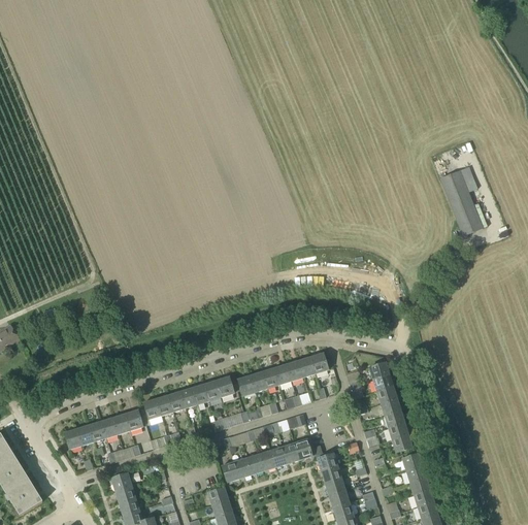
[(439,177),(460,227),(463,235),(483,227),(468,191),(477,188),(469,166),(439,177)]
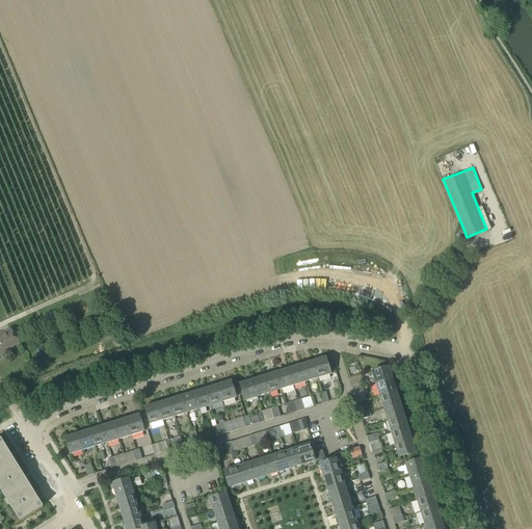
[(55,310),(44,313),(46,322),(50,321),(51,324),(58,322),(55,310)]
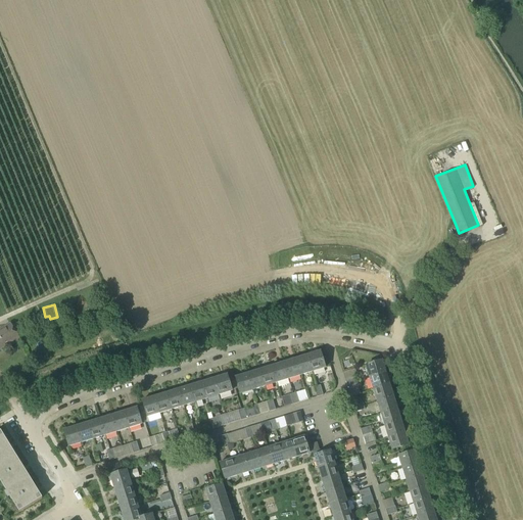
[(19,337),(9,321),(0,326),(0,345),(5,343),(6,344),(19,337)]
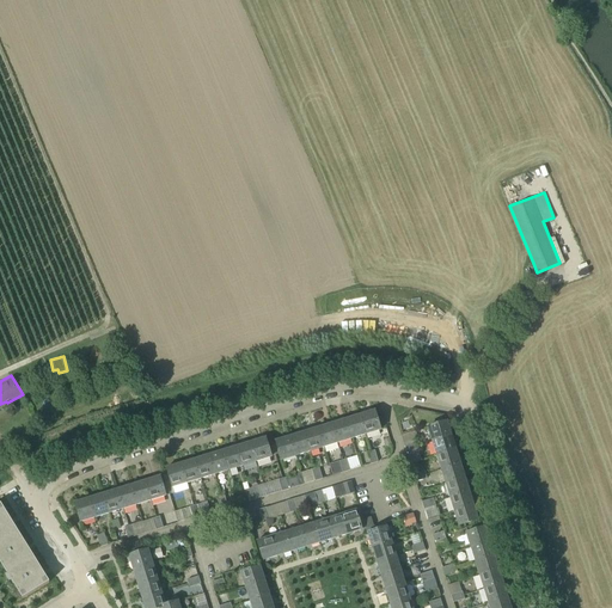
[(356,412),(362,433),(380,427),(374,407),(356,412)]
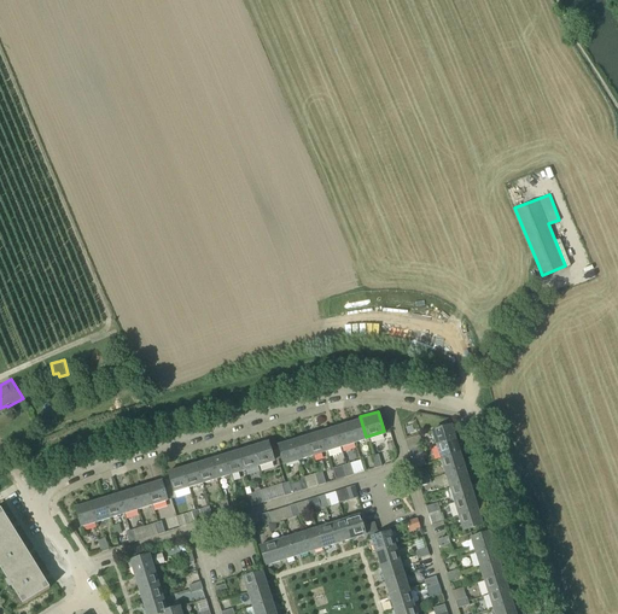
[(348,420),(354,440),(366,437),(360,416),(348,420)]
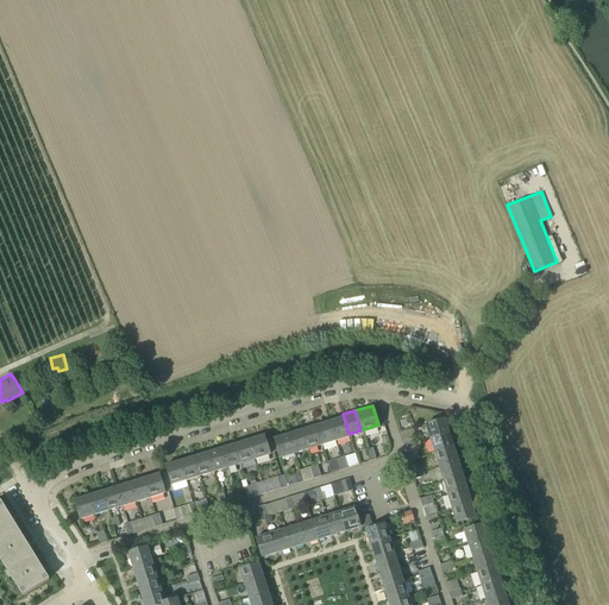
[(349,434),(343,414),(330,417),(336,438),(349,434)]
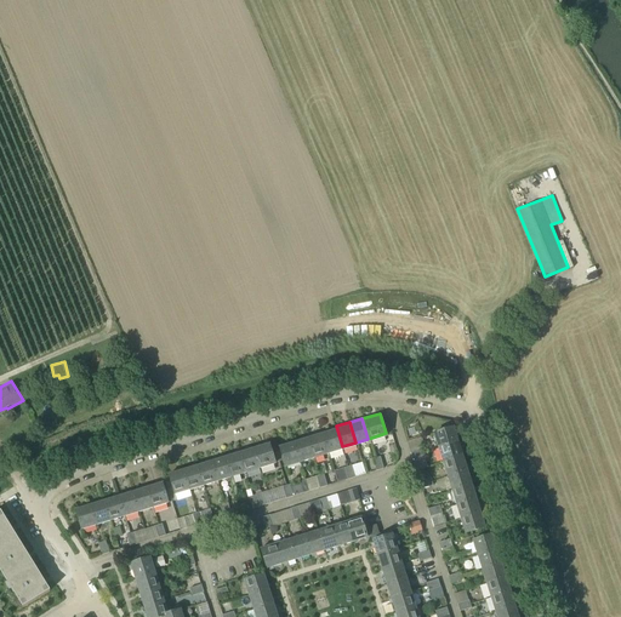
[(433,430),(438,445),(459,439),(454,424),(433,430)]
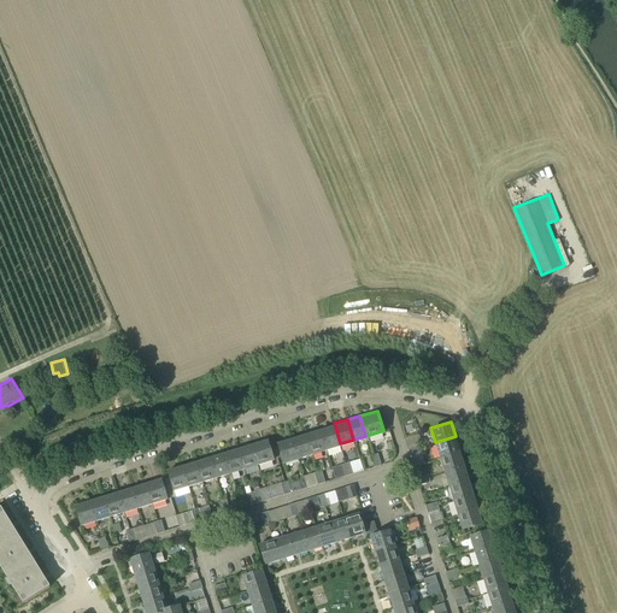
[(340,443),(334,423),(321,428),(327,448),(340,443)]
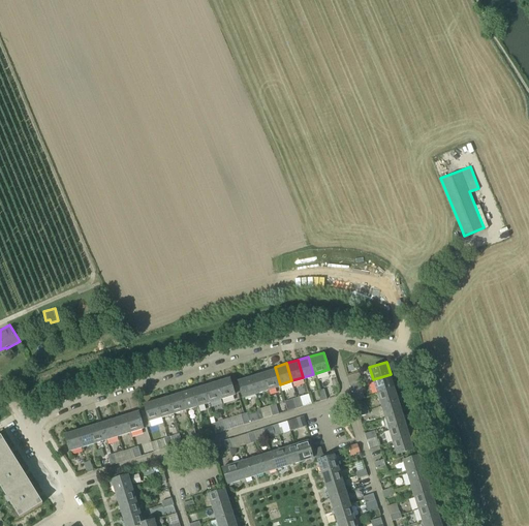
[(280,384),(275,367),(262,371),(268,389),(280,384)]
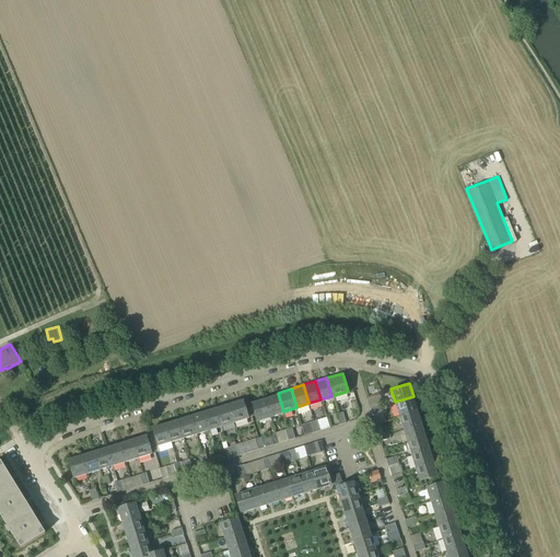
[(283,412),(278,393),(265,396),(270,415),(283,412)]
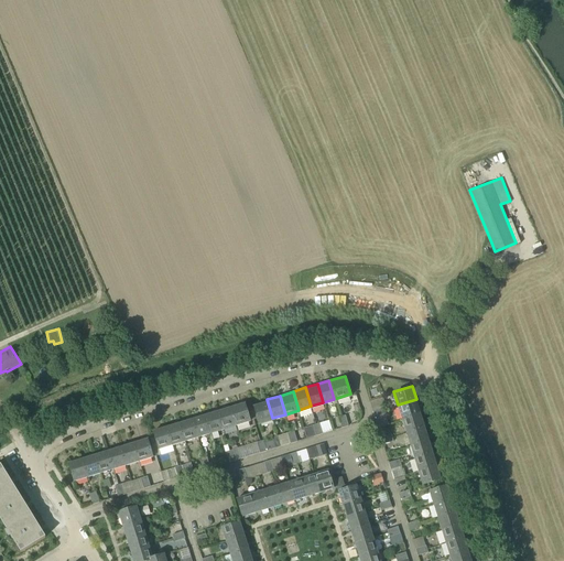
[(259,422),(272,418),(267,399),(253,403),(259,422)]
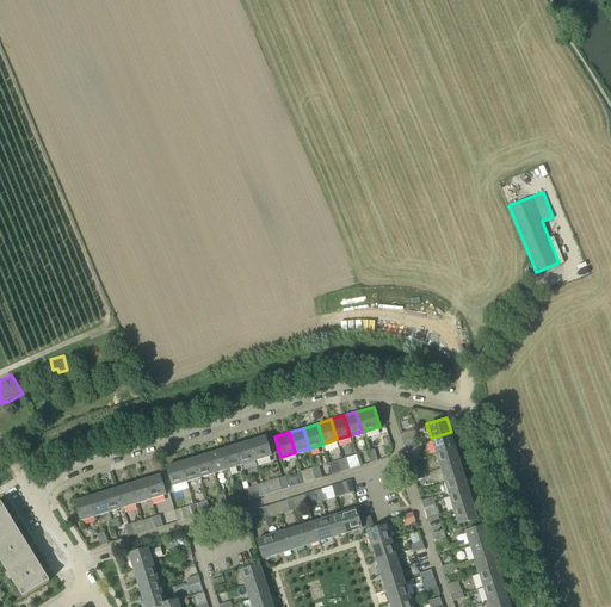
[(451,432),(431,438),(436,452),(455,446),(451,432)]
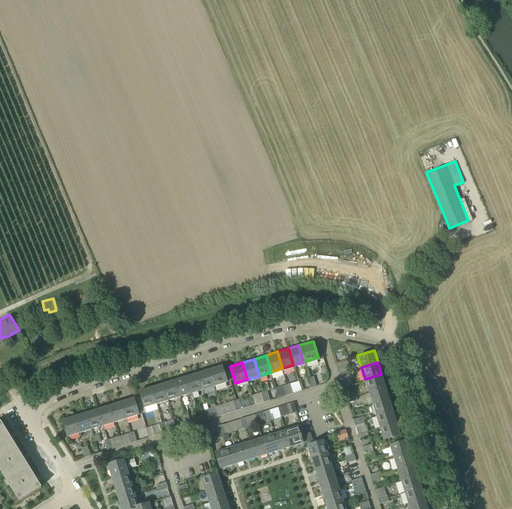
[(209,368),(214,384),(226,381),(221,364),(209,368)]
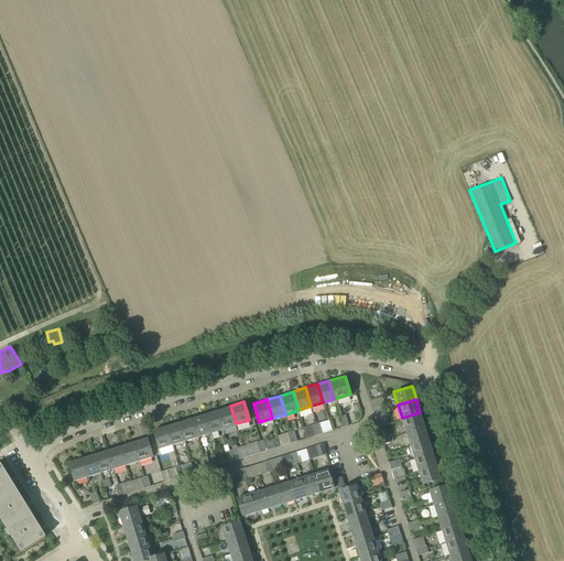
[(219,409),(225,427),(236,423),(230,406),(219,409)]
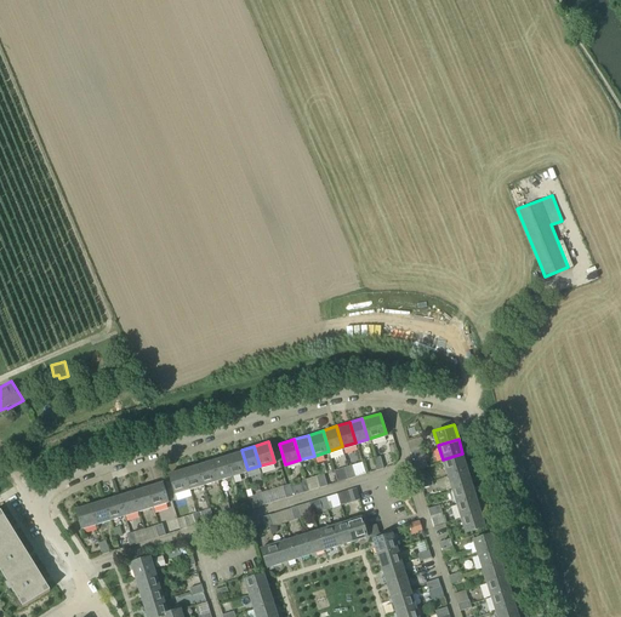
[(226,455),(232,474),(248,469),(241,450),(226,455)]
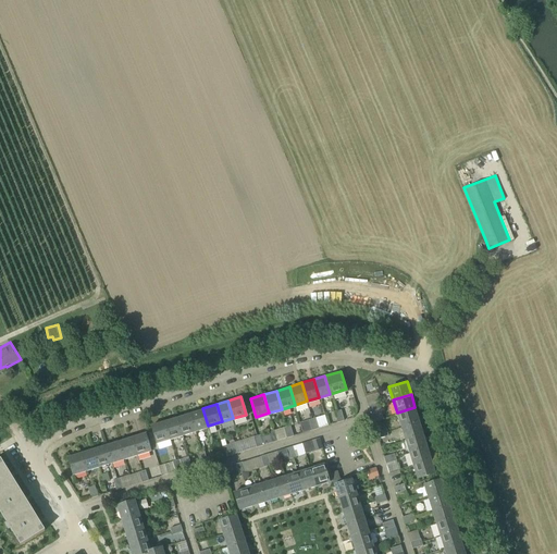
[(397,413),(401,426),(419,420),(415,407),(397,413)]
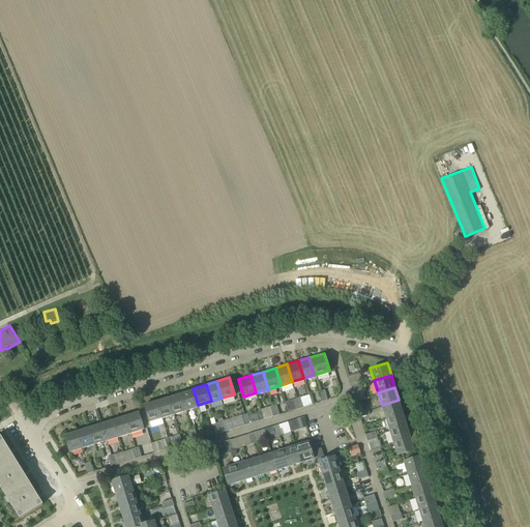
[(198,405),(193,388),(180,391),(185,409),(193,407),(194,410),(199,408),(198,405)]
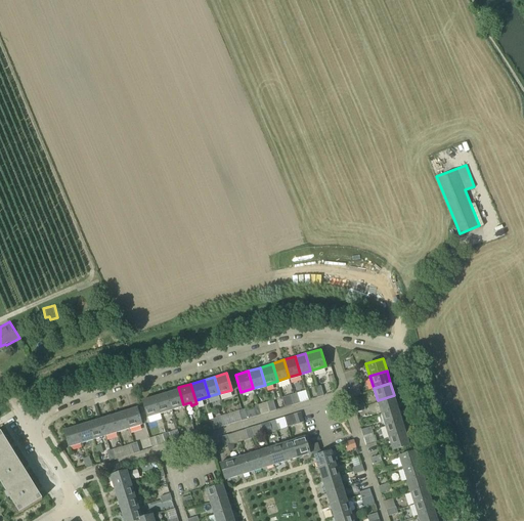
[(183,404),(178,387),(166,391),(171,407),(183,404)]
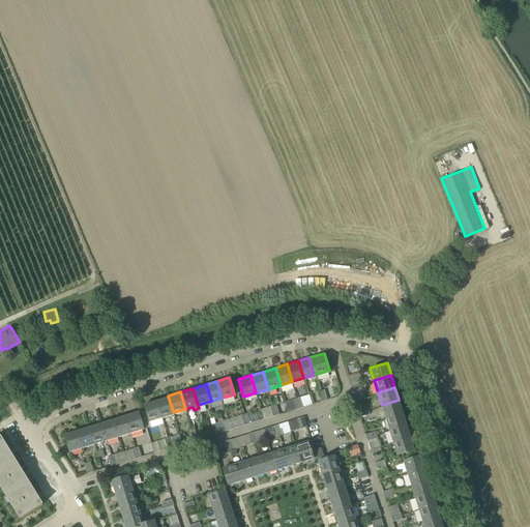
[(273,391),(269,392),(272,404),(269,405),(271,410),(277,408),(276,403),(278,402),(276,393),(274,393),(273,391)]
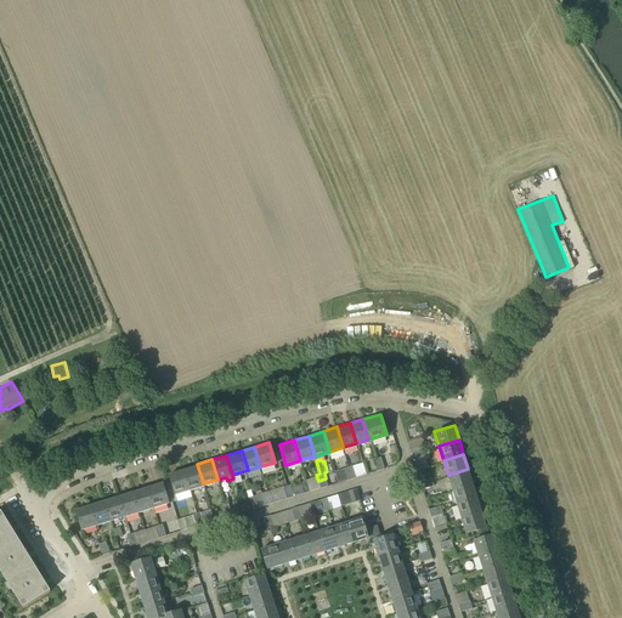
[(197,464),(179,469),(185,489),(190,488),(203,483),(197,464)]
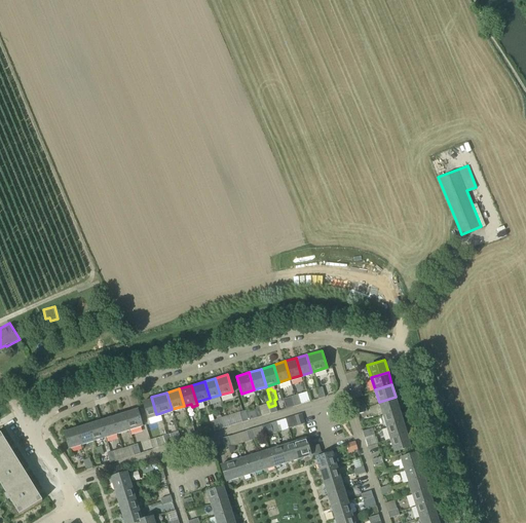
[(156,414),(151,397),(143,400),(148,416),(156,414)]
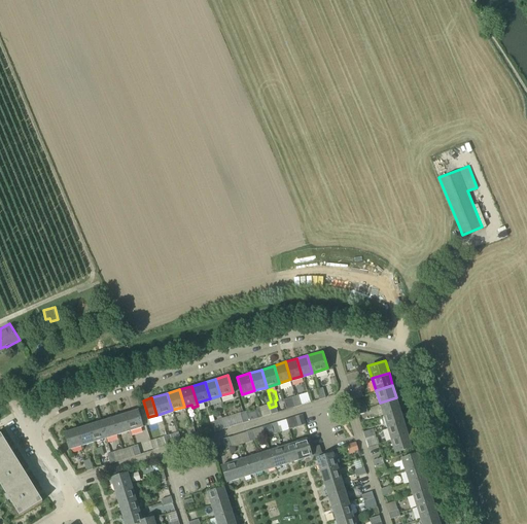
[(380,403),(380,405),(383,415),(399,409),(396,397),(380,403)]
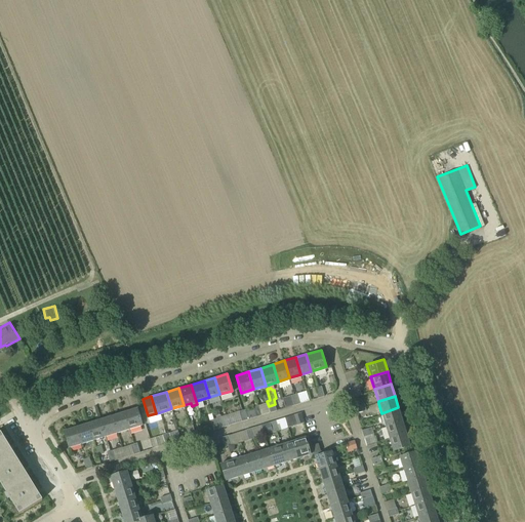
[(136,406),(124,410),(129,427),(142,424),(136,406)]
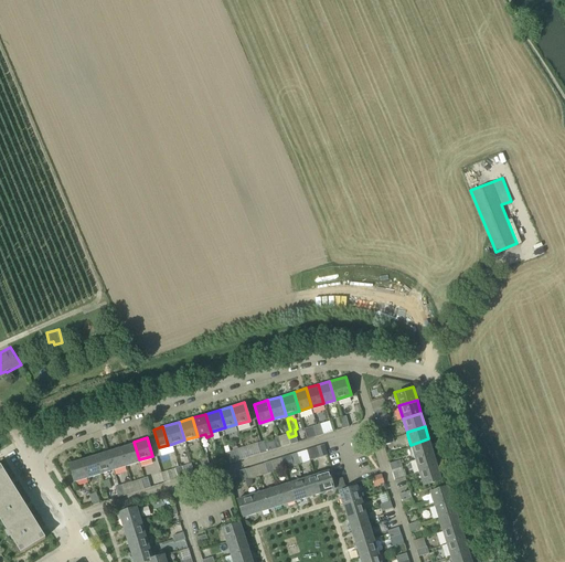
[(411,445),(415,457),(433,452),(428,438),(411,445)]
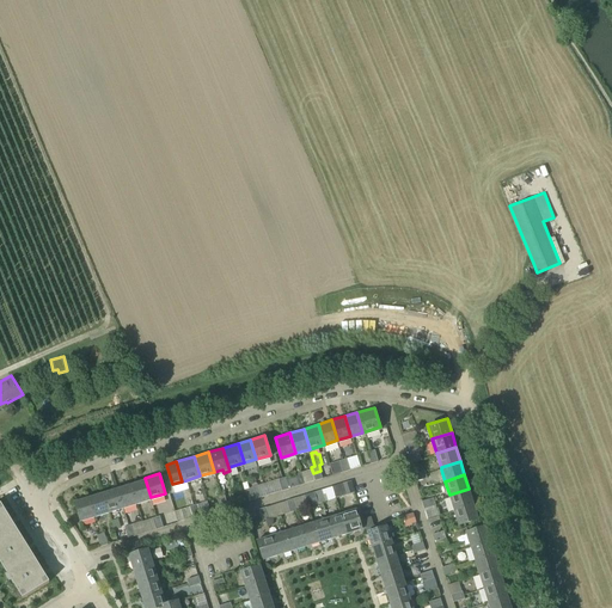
[(145,478),(132,481),(136,502),(151,497),(145,478)]
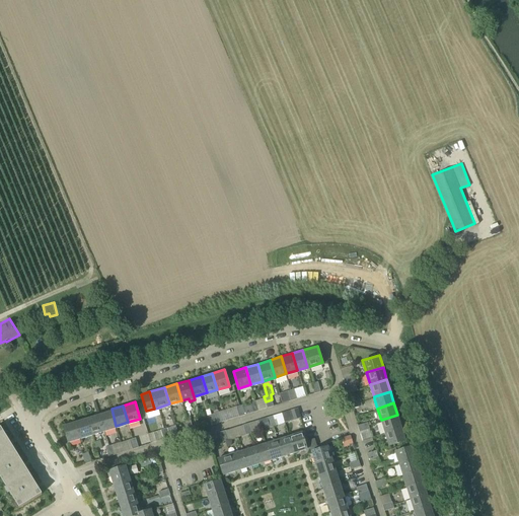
[(282,411),(285,421),(297,417),(294,408),(290,409),(282,411)]
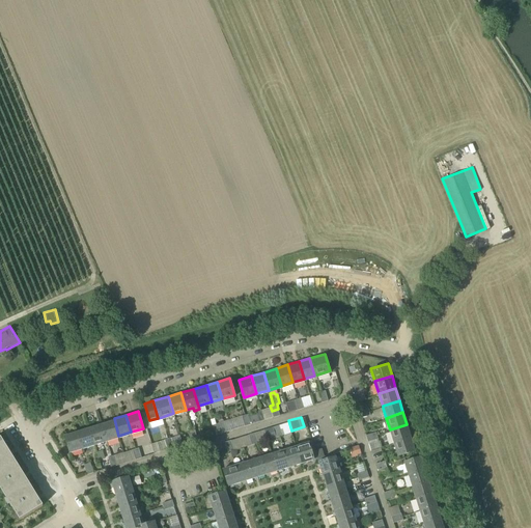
[(114,418),(102,422),(107,439),(118,436),(114,418)]
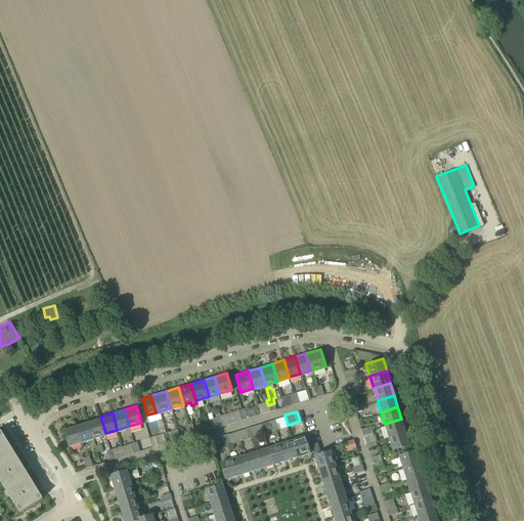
[(100,417),(88,421),(93,437),(94,440),(106,436),(105,433),(100,417)]
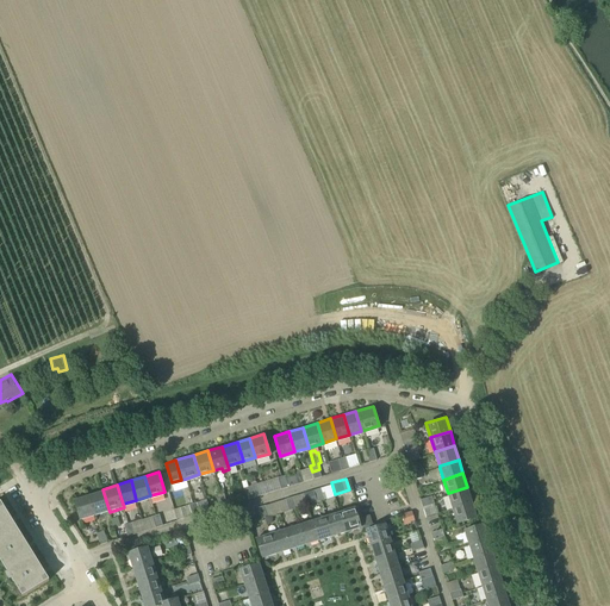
[(452,507),(472,501),(467,487),(448,493),(452,507)]
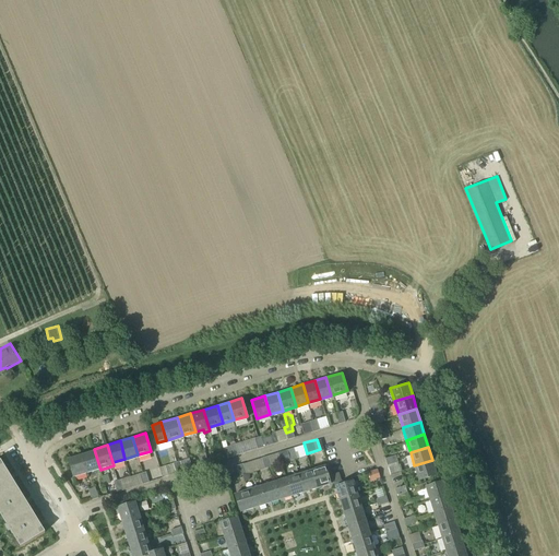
[(94,449),(81,452),(86,471),(99,466),(94,449)]
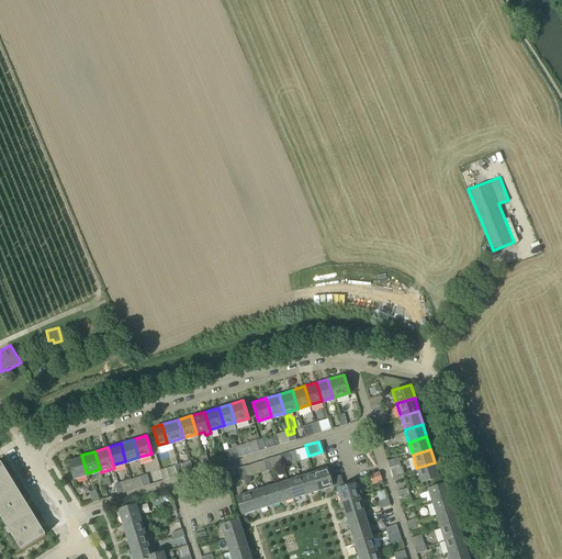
[(87,473),(81,455),(68,459),(74,478),(87,473)]
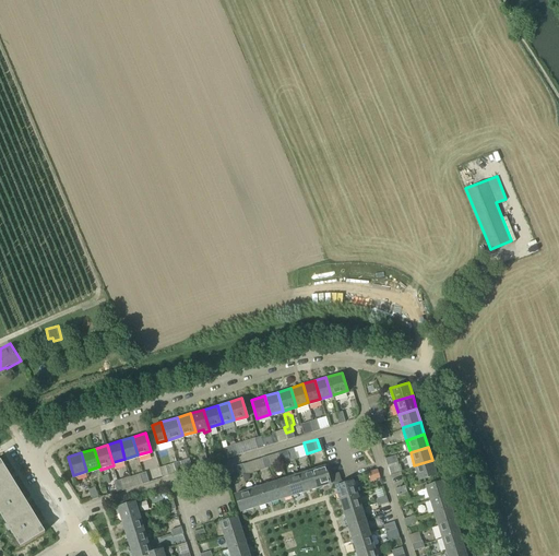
[(45,530),(0,458),(0,511),(21,545),(45,530)]
